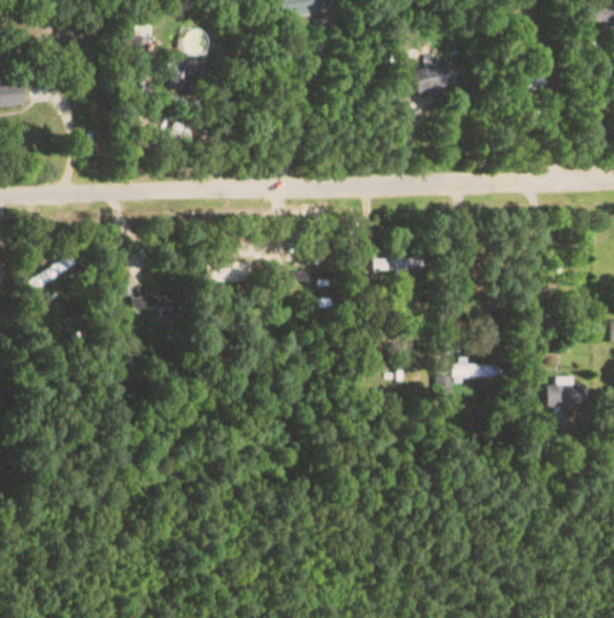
[(278,0),(282,18),(320,12),(318,0),(278,0)]
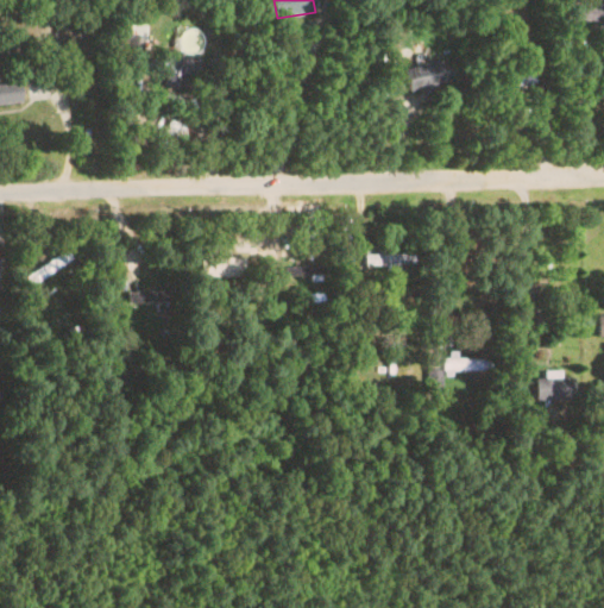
[(603,12),(583,12),(583,23),(603,23),(603,12)]
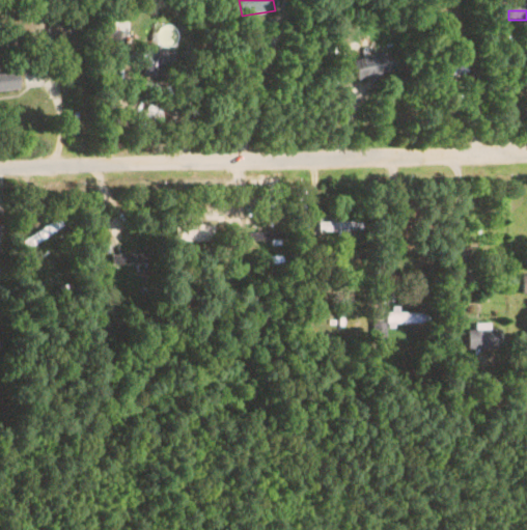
[(168,51),(150,46),(148,52),(134,48),(128,70),(162,80),(166,66),(174,70),(177,58),(167,55),(168,51)]
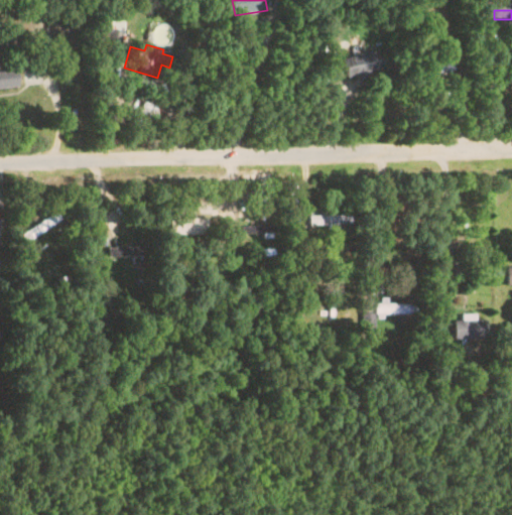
[(380,50),(344,59),(349,81),(385,72),(380,50)]
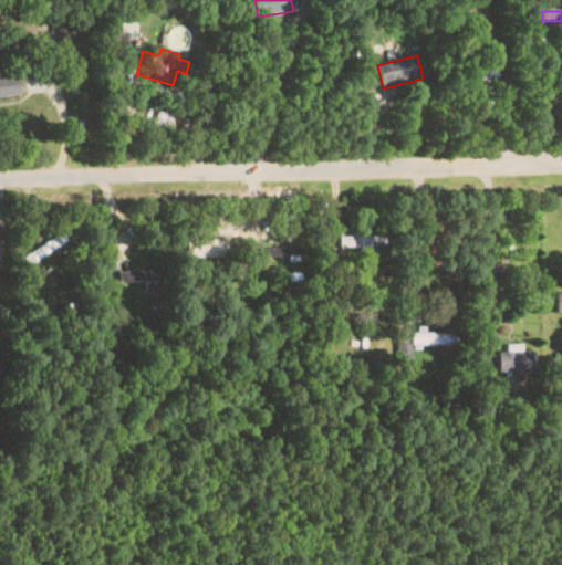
[(500,81),(500,62),(460,62),(460,81),(500,81)]
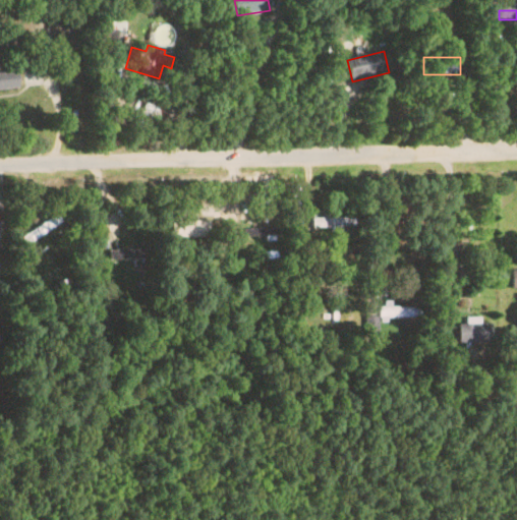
[(0,90),(19,90),(18,70),(0,70),(0,90)]
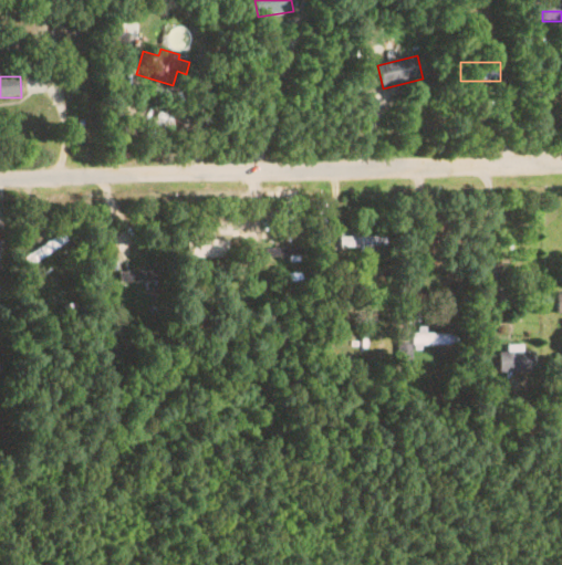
[(388,237),(342,237),(342,248),(388,248),(388,237)]
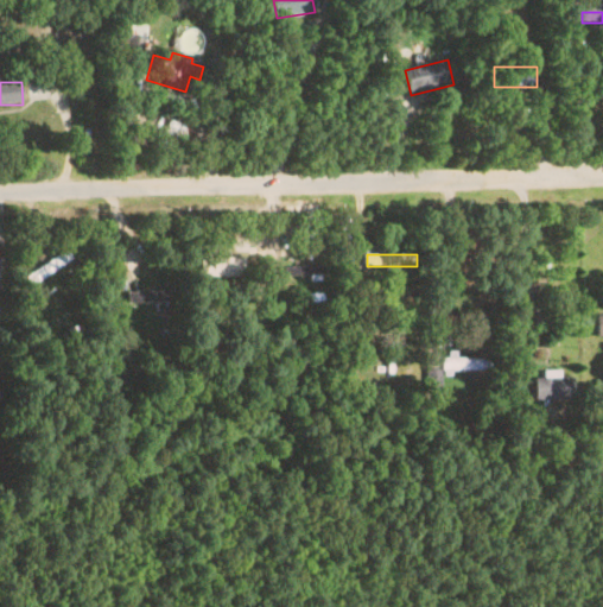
[(247,276),(247,258),(202,258),(202,276),(247,276)]
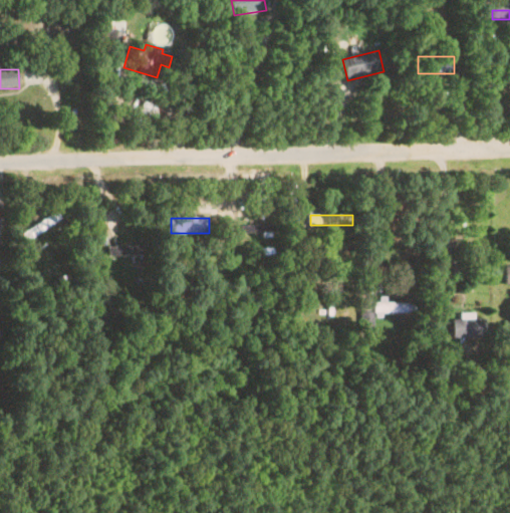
[(243,236),(278,236),(278,225),(243,225),(243,236)]
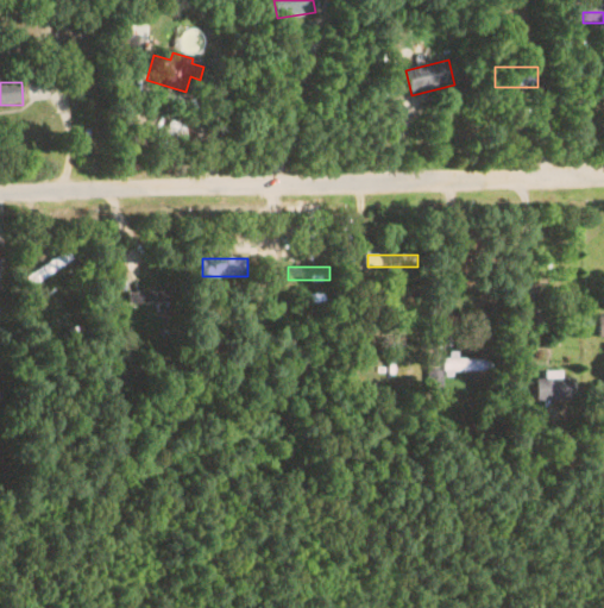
[(130,292),(130,304),(169,304),(169,292),(130,292)]
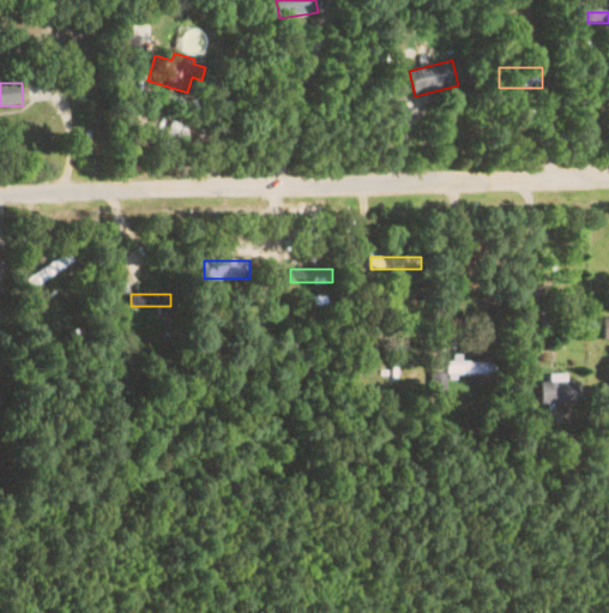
[(433,373),(433,394),(447,394),(447,374),(500,376),(500,361),(447,361),(447,373),(433,373)]
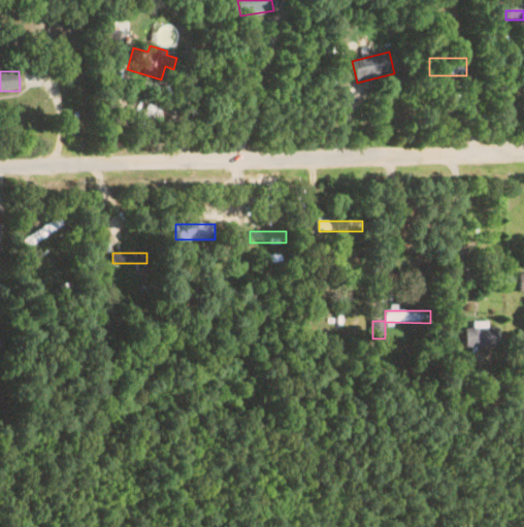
[(500,347),(500,328),(466,328),(466,347),(500,347)]
